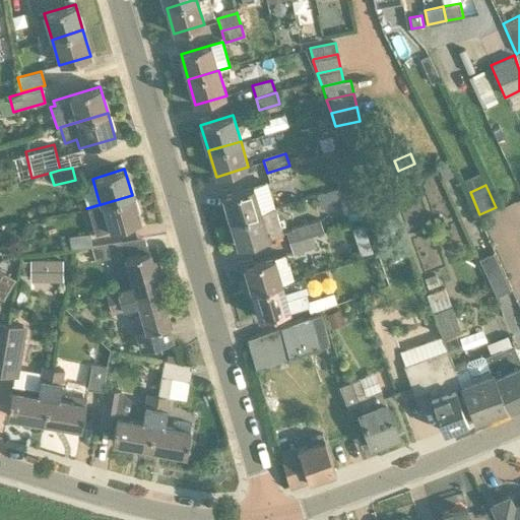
[(261,212),(253,187),(222,196),(230,221),(261,212)]
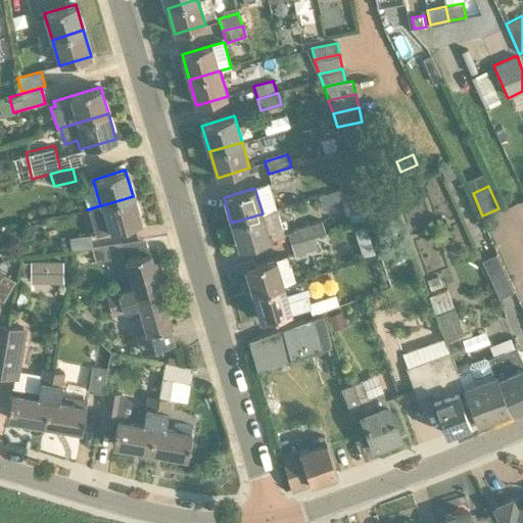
[(133,196),(88,209),(95,235),(140,222),(133,196)]
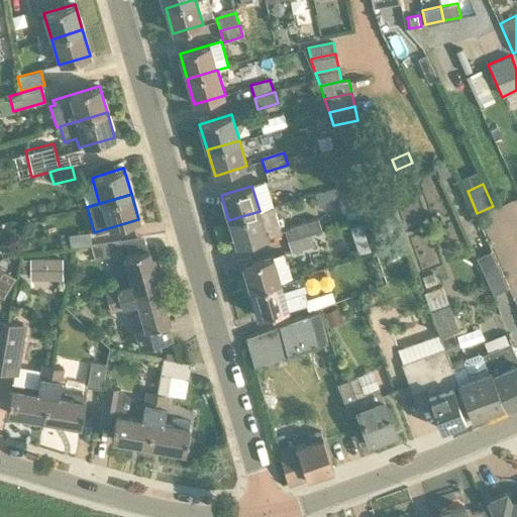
[(342,197),(346,210),(353,208),(349,195),(342,197)]
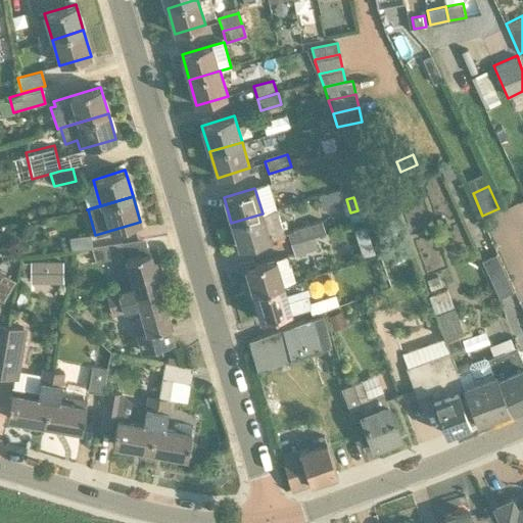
[(263,214),(231,223),(239,248),(285,235),(277,208),(263,214)]
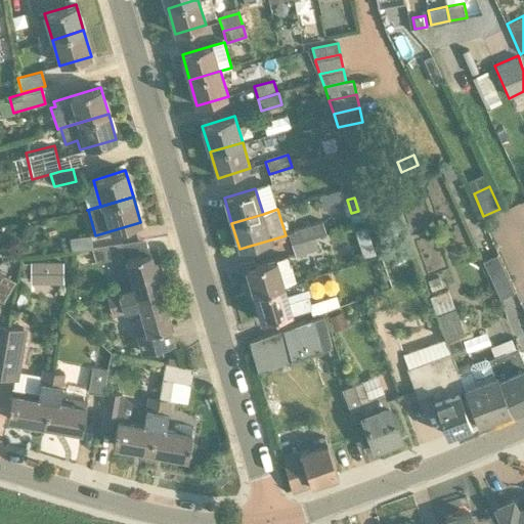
[(292,244),(315,236),(325,233),(321,221),(294,229),(295,232),(289,234),(292,244)]
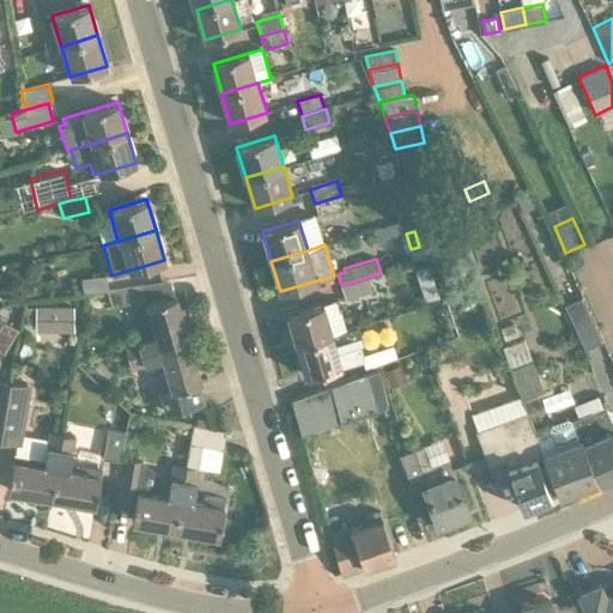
[(83,292),(108,289),(105,274),(82,278),(83,292)]
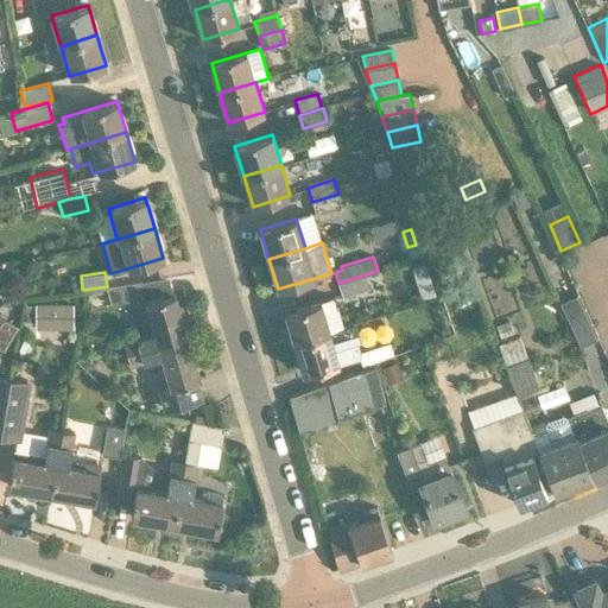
[(366,274),(339,283),(343,297),(369,289),(366,274)]
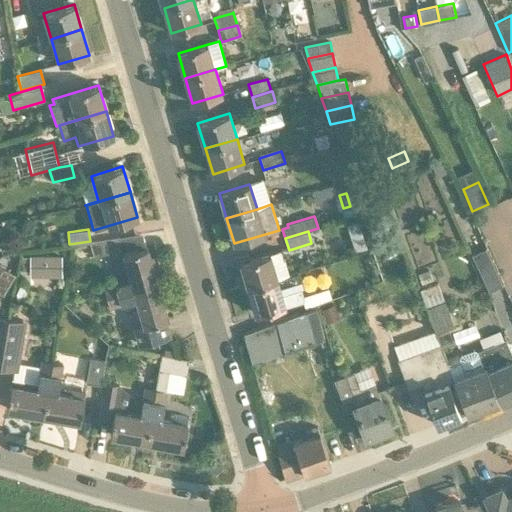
[(106,298),(157,284),(146,248),(124,254),(118,236),(89,242),(93,257),(111,252),(118,274),(126,272),(128,280),(114,284),(103,287),(106,298)]
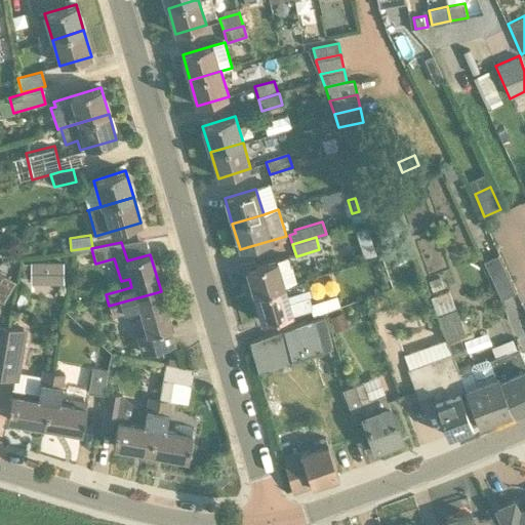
[(500,298),(515,292),(497,254),(483,261),(500,298)]
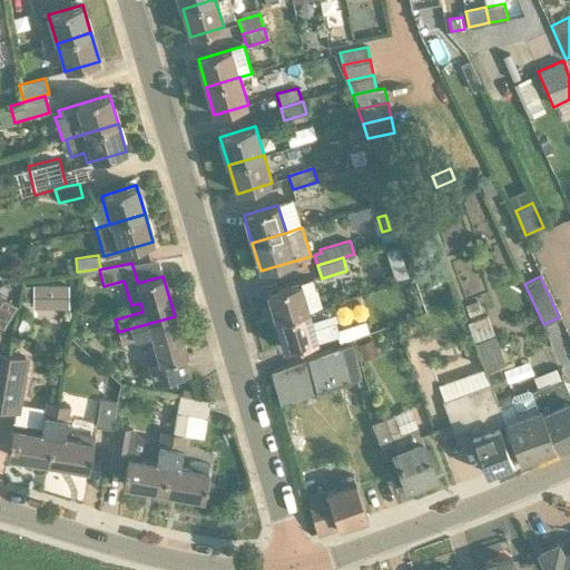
[(275,321),(311,311),(302,282),(267,293),(275,321)]
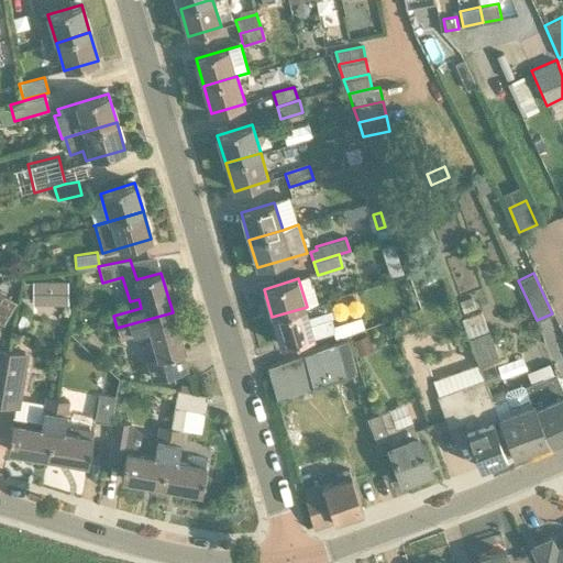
[(67,305),(66,280),(32,282),(23,282),(24,299),(32,299),(32,305),(67,305)]
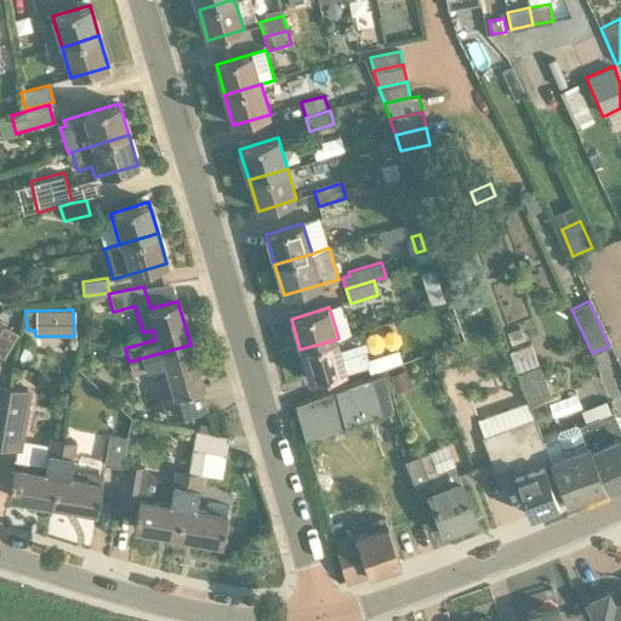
[(339,339),(300,349),(309,380),(369,362),(365,348),(359,331),(339,339)]
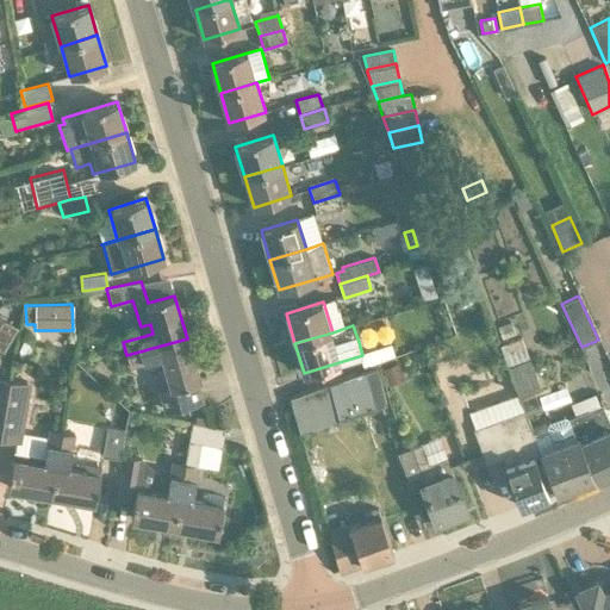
[(187,338),(126,355),(130,368),(144,365),(143,363),(160,359),(163,369),(155,371),(161,391),(160,391),(166,411),(201,400),(197,380),(199,380),(187,338)]
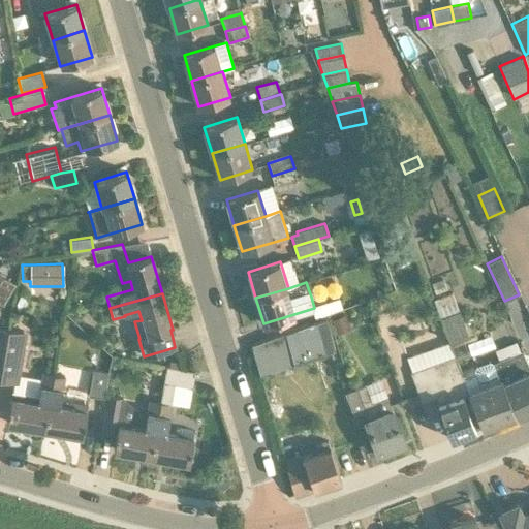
[(449,342),(468,335),(459,310),(440,318),(449,342)]
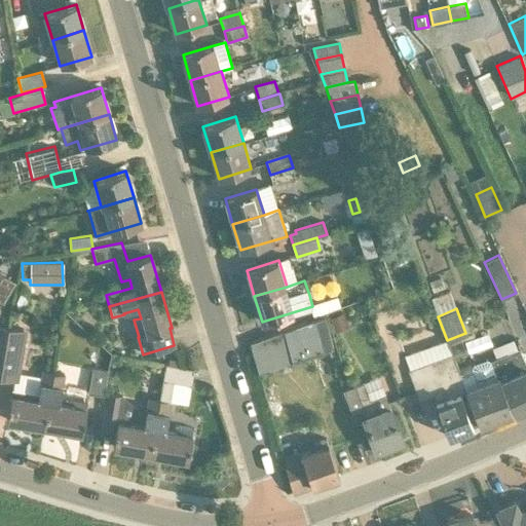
[(330,317),(336,332),(348,327),(342,312),(330,317)]
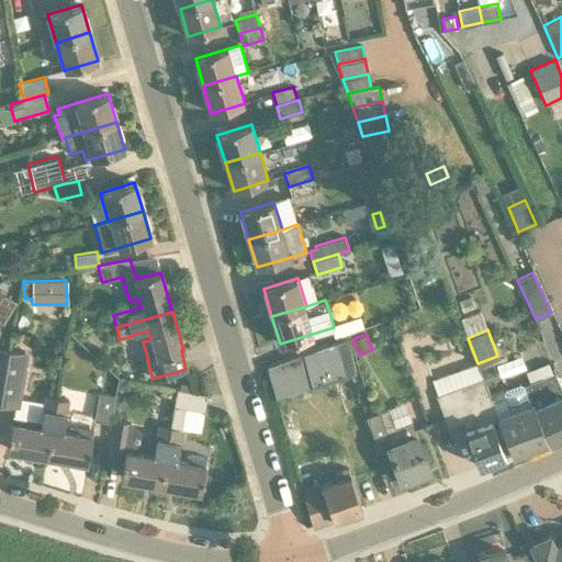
[(304,389),(357,370),(345,338),(266,367),(277,398),(291,393),(304,389)]
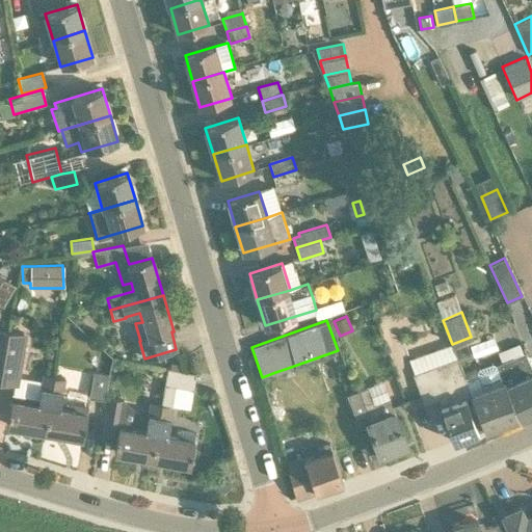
[(16,377),(23,334),(7,330),(0,374),(0,382),(12,384),(15,386),(16,377)]
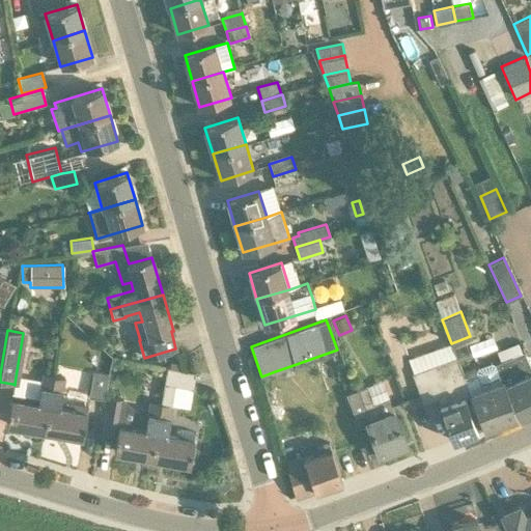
[(457,362),(471,357),(465,343),(452,348),(455,358),(457,362)]
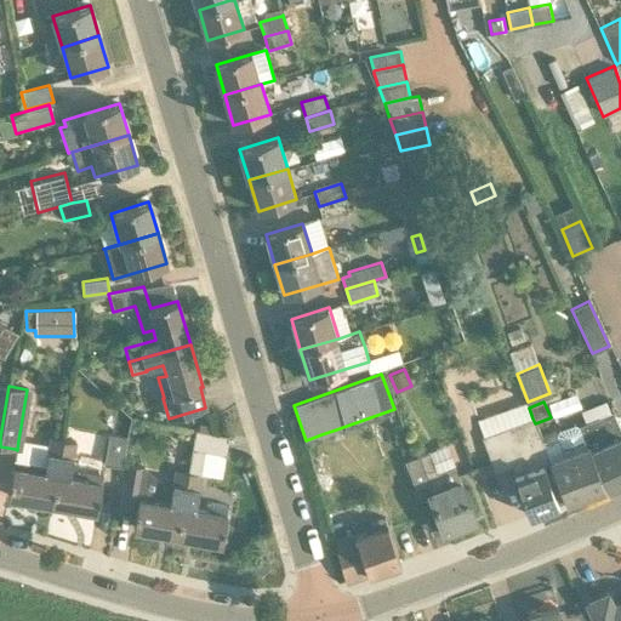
[(581,431),(608,486),(620,479),(620,429),(614,414),(581,429),(581,431)]
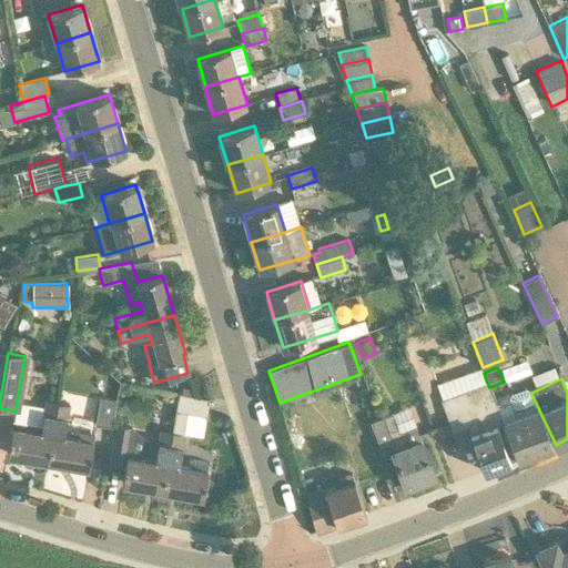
[(484,472),(518,458),(495,399),(489,387),(487,383),(456,395),(467,426),(484,472)]
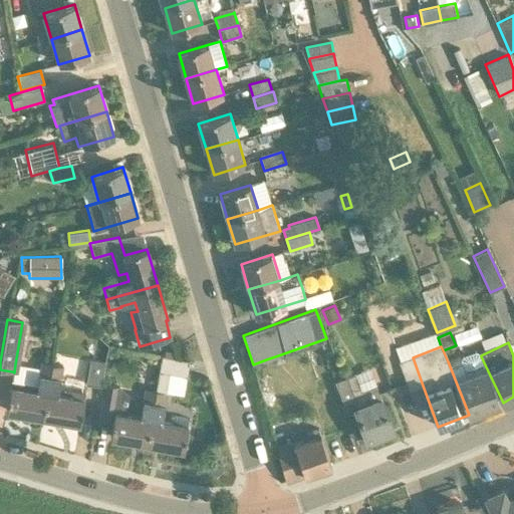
[(461,359),(460,355),(448,361),(469,415),(503,403),(481,356),(479,352),(475,352),(463,356),(461,359)]
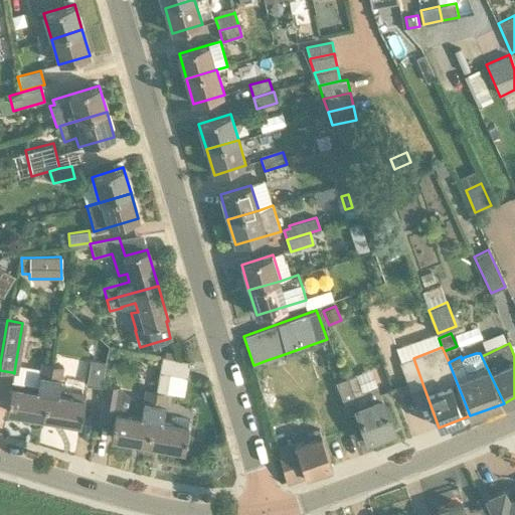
[(174,359),(164,358),(161,357),(156,391),(155,391),(146,444),(183,451),(187,426),(162,421),(170,375),(186,377),(189,362),(174,359)]
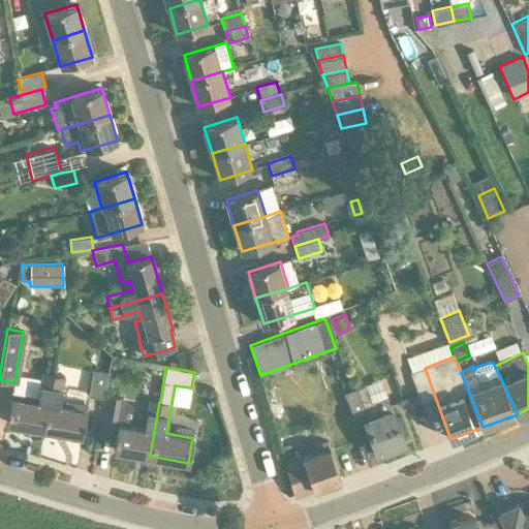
[(422,402),(435,397),(425,368),(410,373),(422,402)]
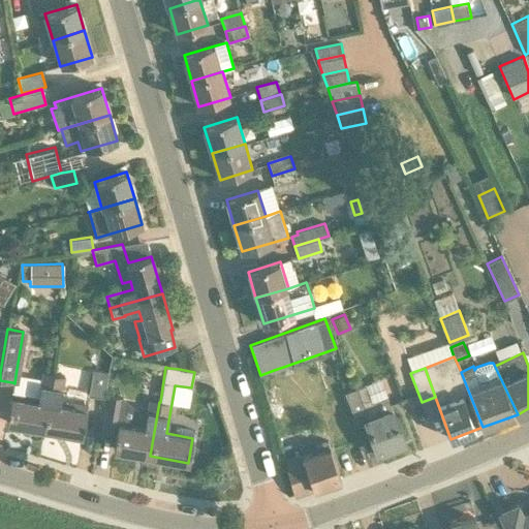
[(104,399),(109,373),(92,371),(88,397),(104,399)]
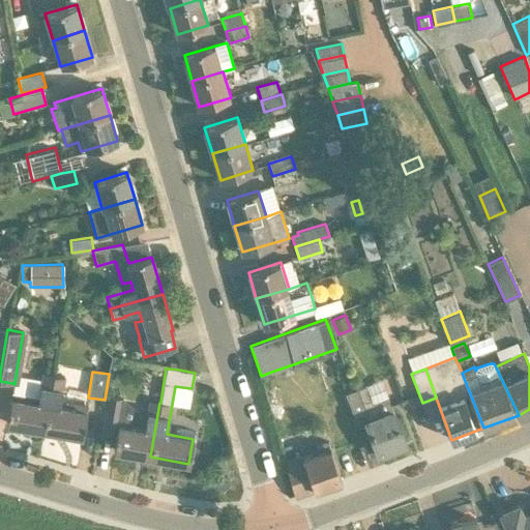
[(37,402),(29,400),(10,396),(6,422),(45,430),(54,376),(41,374),(37,402)]
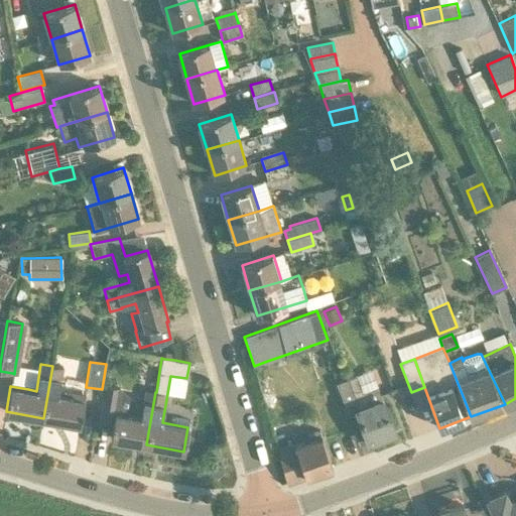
[(52,366),(43,418),(80,425),(86,394),(67,391),(67,396),(58,394),(62,368),(52,366)]
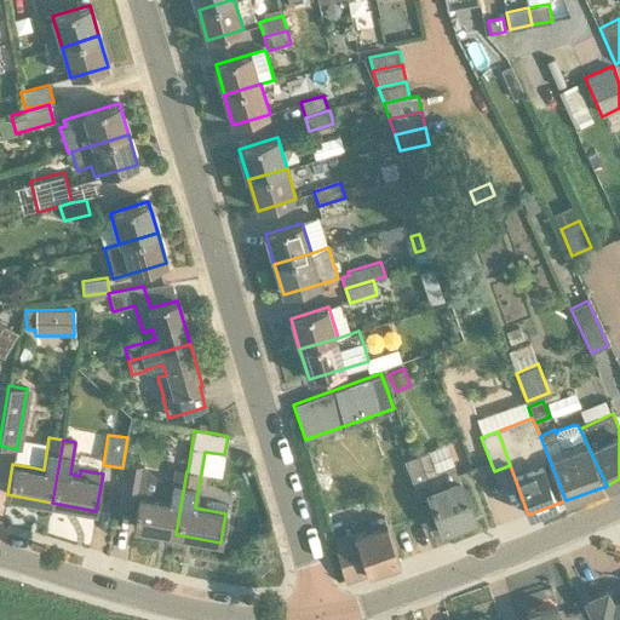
[(477,521),(447,443),(405,460),(417,487),(426,483),(429,488),(425,489),(432,510),(424,512),(432,534),(441,532),(442,534),(477,521)]
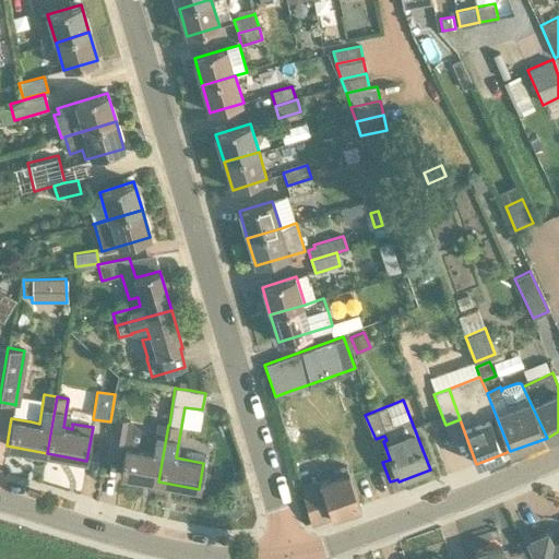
[(158,482),(168,425),(157,423),(152,454),(143,452),(144,445),(126,442),(129,421),(114,419),(107,458),(122,461),(119,475),(158,482)]
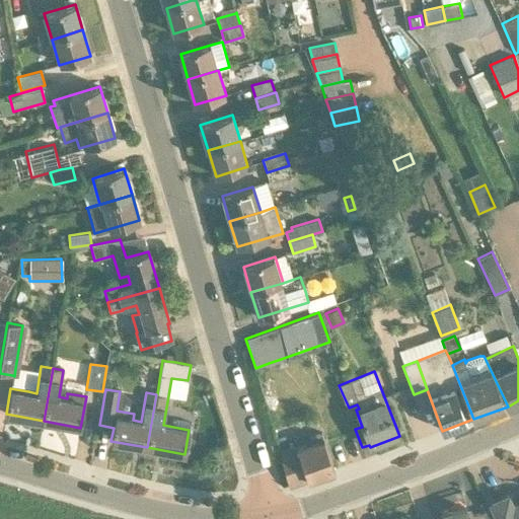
[(289,486),(336,469),(322,433),(309,437),(311,444),(278,455),(289,486)]
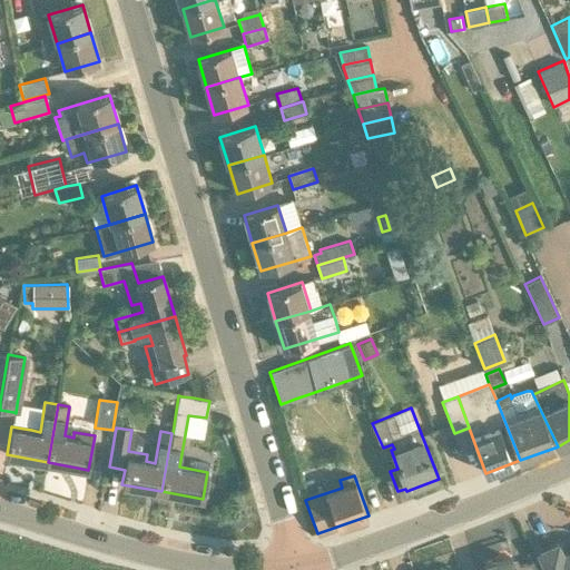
[(569,569),(569,554),(563,558),(558,546),(539,554),(546,569),(569,569)]
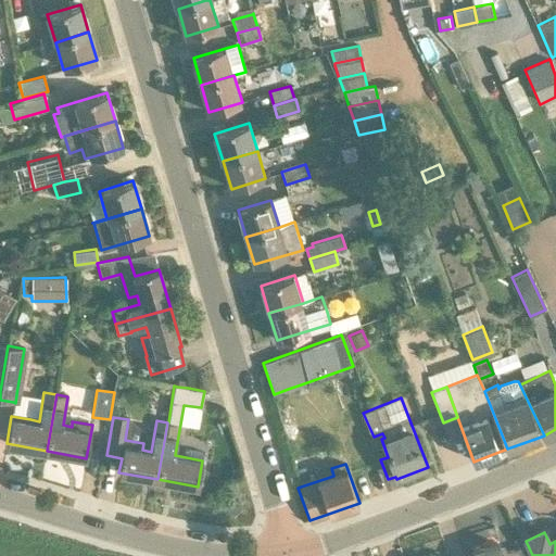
[(522,555),(521,555),(516,555),(502,555),(500,546),(471,555),(522,555)]
